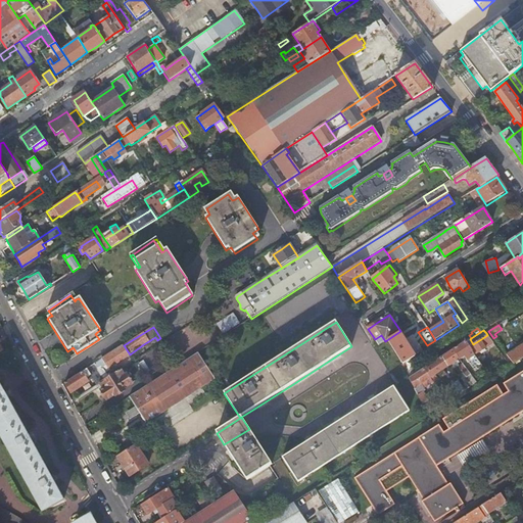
[(473,344),(470,339),(465,342),(475,355),(479,352),(481,354),(485,351),(483,349),(493,343),(487,335),(473,344)]
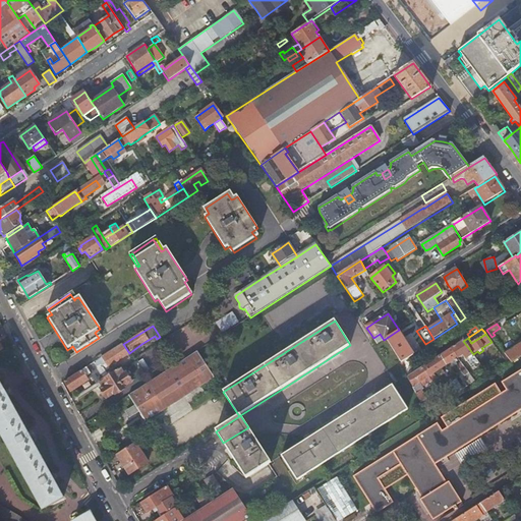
[(473,354),(463,341),(451,348),(458,358),(464,355),(466,359),(467,358),(472,365),(474,364),(476,368),(481,364),(473,354)]
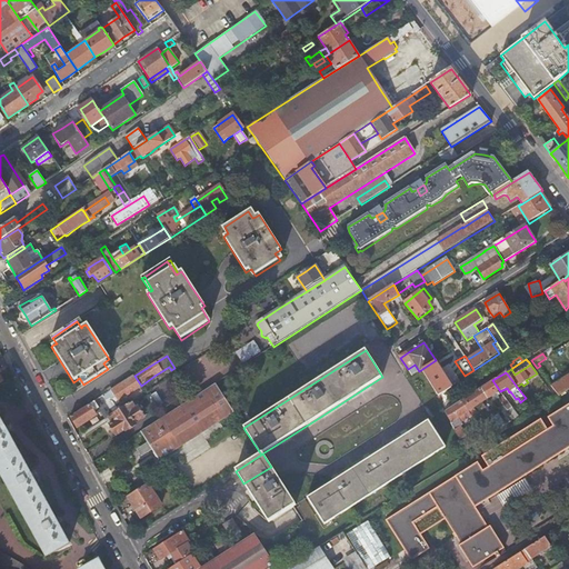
[(567,391),(568,389),(568,375),(551,386),(559,396),(567,391)]
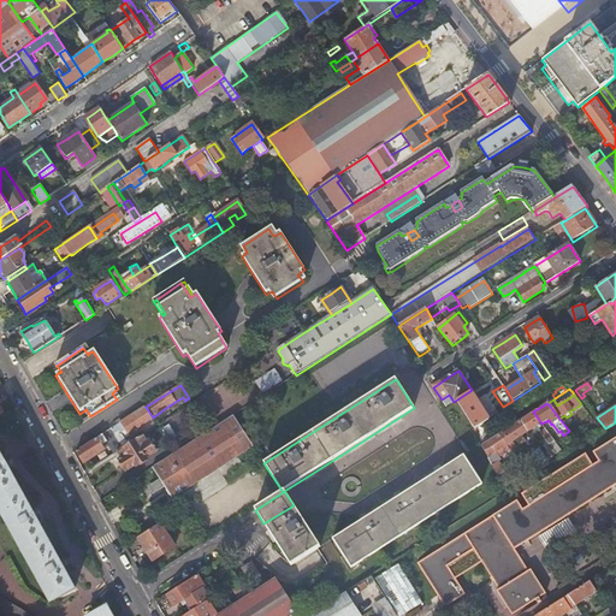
[(111,430),(119,443),(125,439),(125,438),(130,436),(129,433),(153,418),(146,407),(122,422),(118,425),(111,430)]
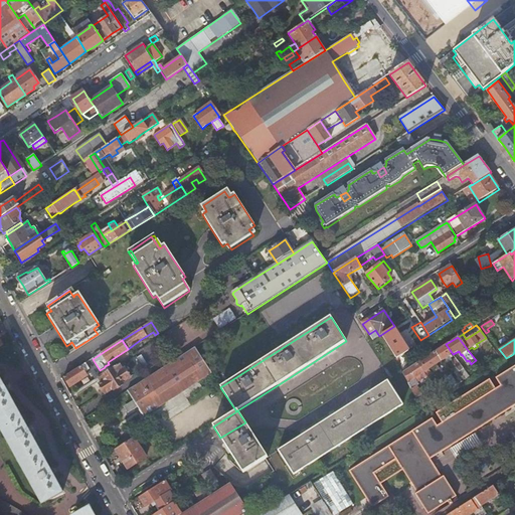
[(453,354),(446,344),(435,351),(442,361),(453,354)]
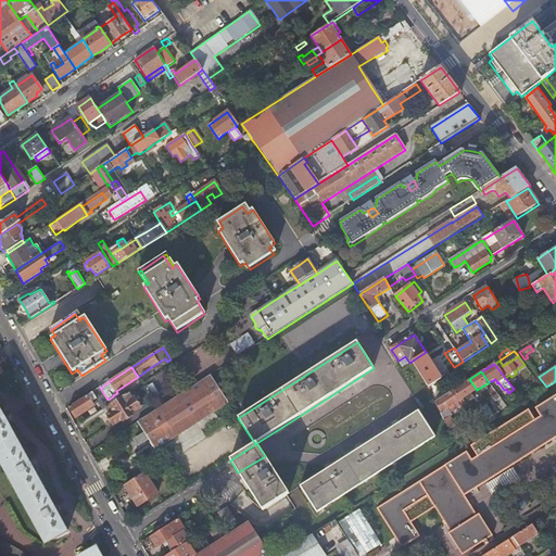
[(229,404),(211,376),(138,422),(144,433),(149,430),(153,437),(149,440),(155,451),(229,404)]
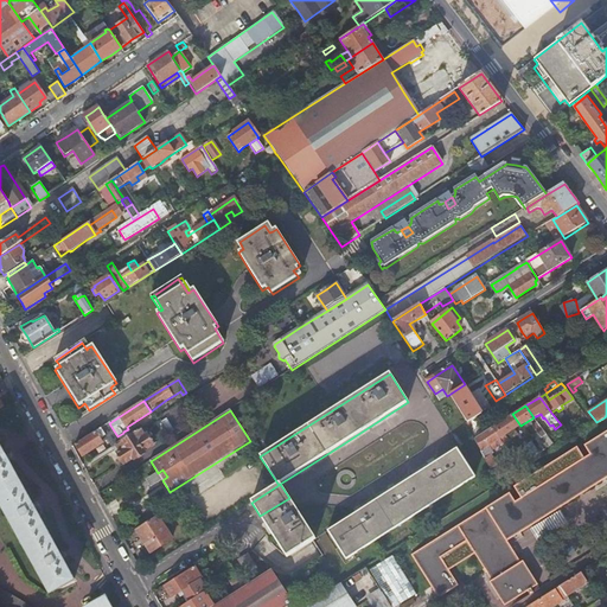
[(521,426),(512,414),(493,427),(500,439),(506,446),(511,443),(506,435),(511,433),(513,436),(518,434),(516,429),(521,426)]
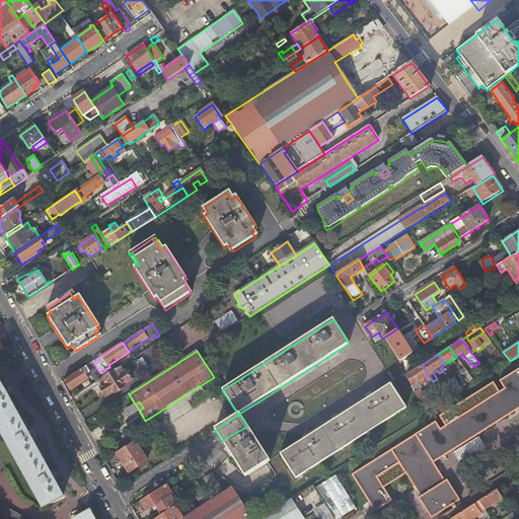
[(97,382),(103,378),(102,375),(100,373),(93,362),(86,366),(90,372),(95,380),(97,382)]
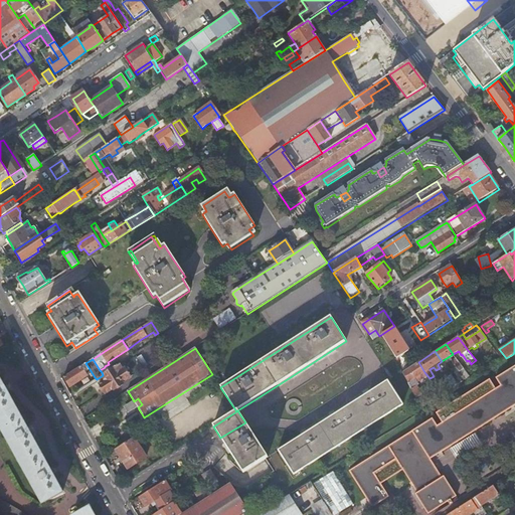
[(465,380),(470,377),(457,359),(453,362),(465,380)]
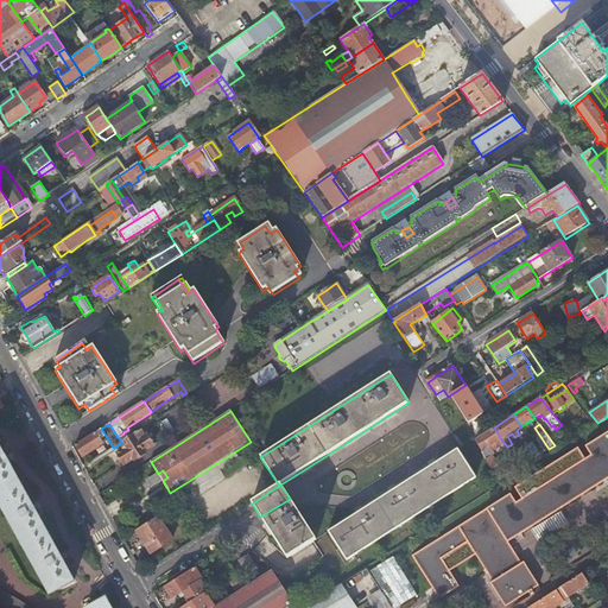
[(154,442),(146,428),(127,439),(121,443),(114,448),(118,454),(125,466),(133,460),(134,461),(146,454),(145,453),(154,445),(152,443),(154,442)]
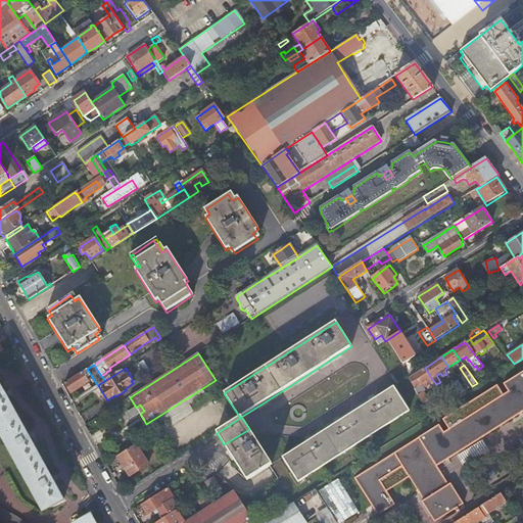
[(431,378),(425,368),(409,378),(415,388),(415,389),(421,400),(423,403),(428,400),(423,392),(426,390),(422,384),(431,378)]
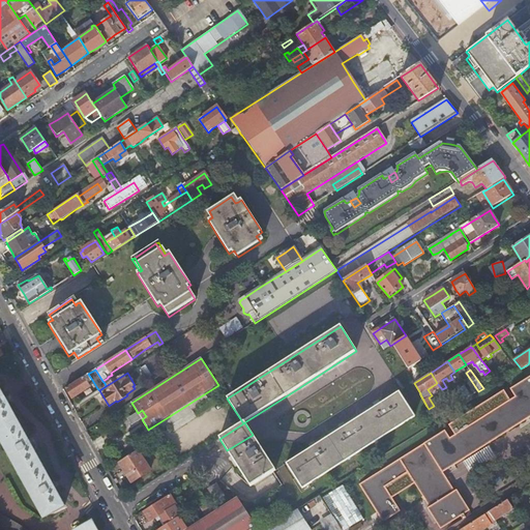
[(92,380),(88,374),(65,388),(69,393),(72,399),(90,387),(88,383),(92,380)]
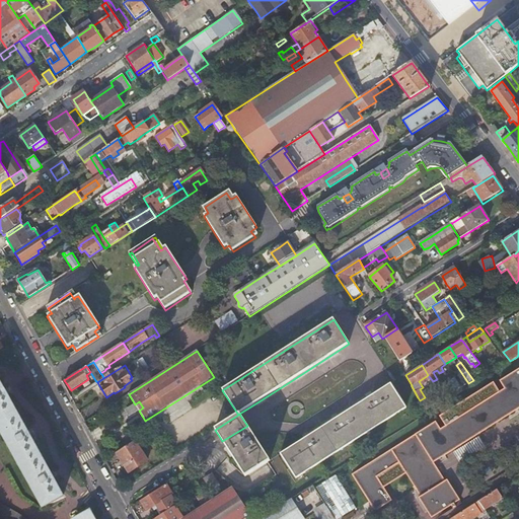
[(441,430),(436,422),(353,474),(376,510),(392,500),(383,488),(406,473),(421,497),(419,498),(431,518),(441,512),(451,506),(453,509),(461,504),(447,480),(445,482),(433,462),(518,409),(518,369),(501,381),(506,389),(501,392),(495,382),(440,417),(446,427),(441,430)]
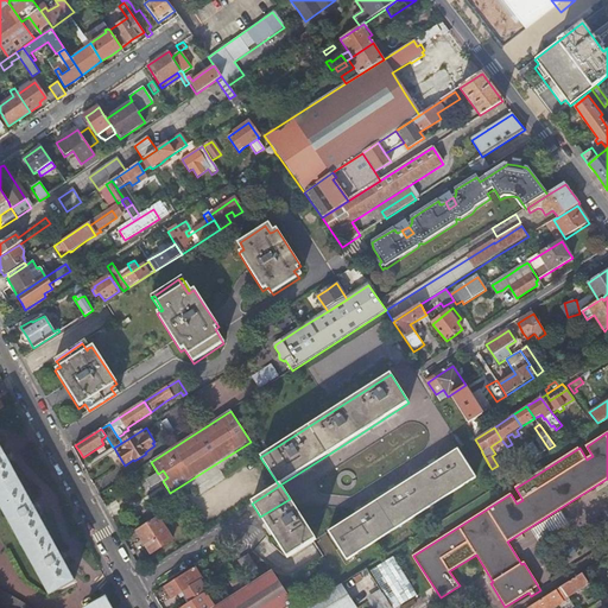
[(531,460),(540,454),(533,443),(524,449),(531,460)]
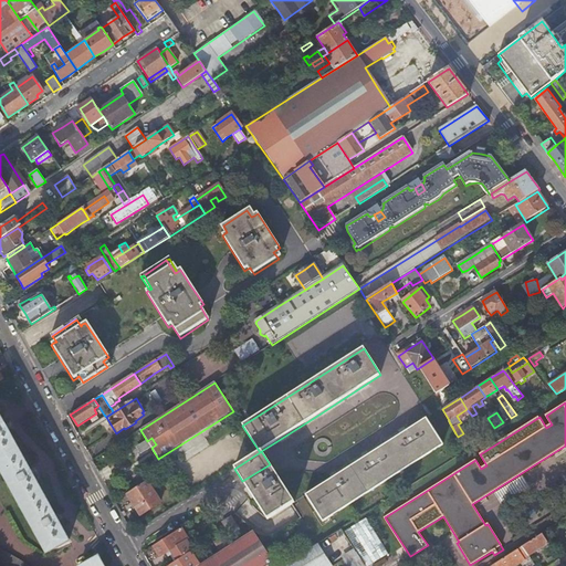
[(0,468),(46,553),(69,541),(58,522),(55,516),(34,478),(31,471),(9,432),(6,426),(0,416),(0,468)]
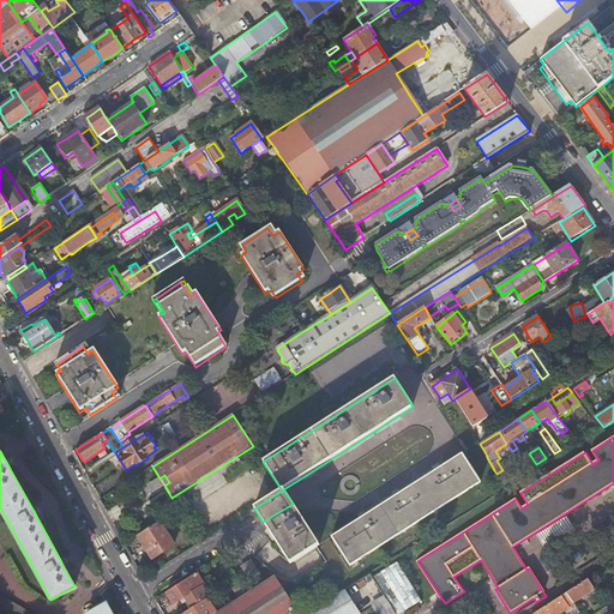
[(349,527),(332,537),(348,563),(479,480),(462,453),(439,469),(391,499),(349,527)]
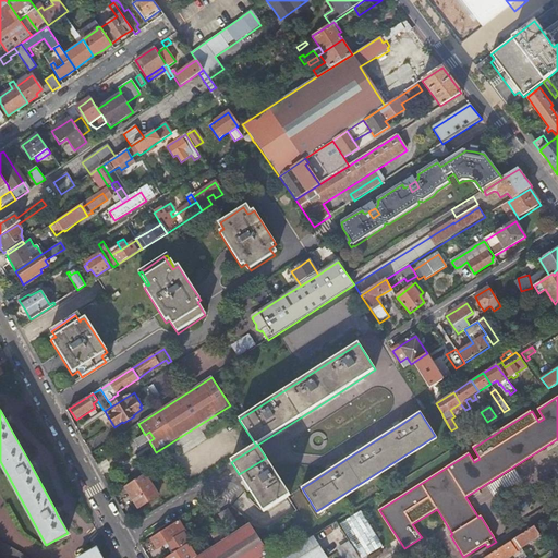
[(138,448),(149,441),(154,438),(149,432),(145,435),(134,441),(136,445),(138,448)]
